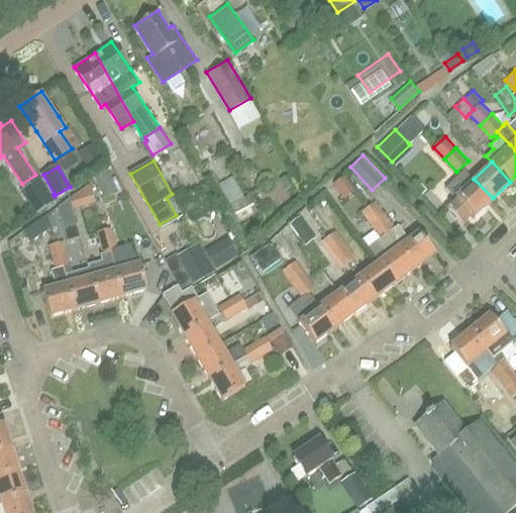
[(93,175),(105,197),(119,190),(107,167),(93,175)]
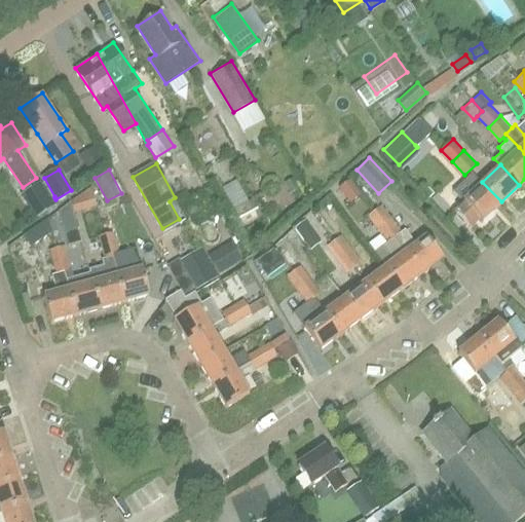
[(501,201),(472,171),(453,189),(463,200),(454,209),(467,223),(477,215),(482,220),(501,201)]
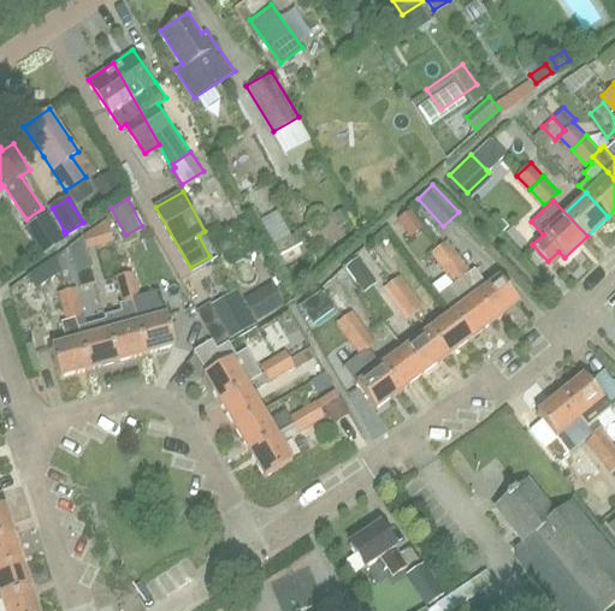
[(339,224),(349,219),(343,206),(332,212),(339,224)]
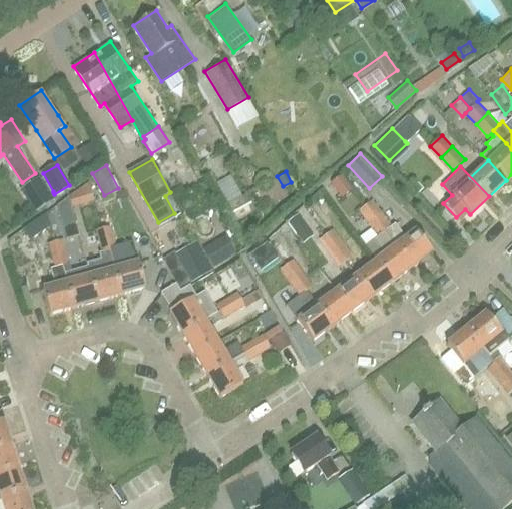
[(230,173),(216,180),(237,219),(257,209),(248,192),(242,195),(230,173)]
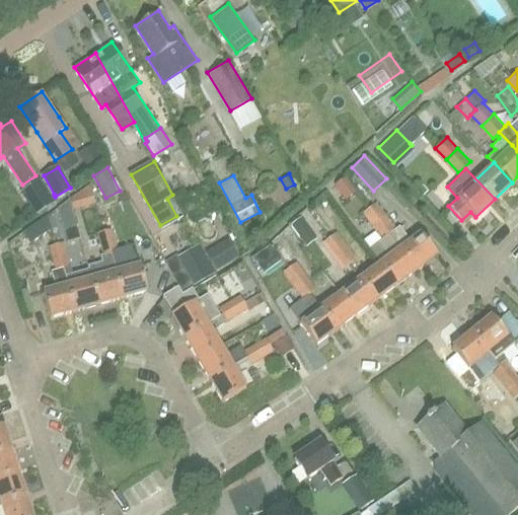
[(357,191),(346,175),(335,184),(346,199),(357,191)]
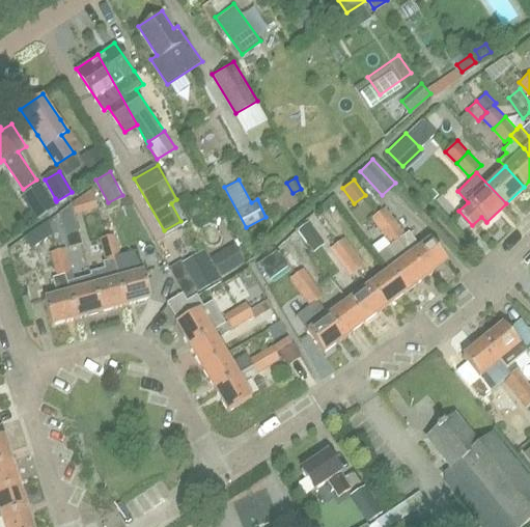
[(424,190),(433,198),(438,192),(430,185),(424,190)]
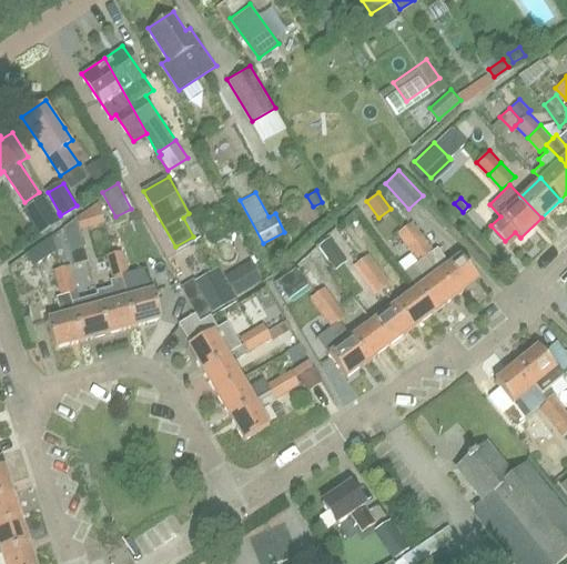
[(105,220),(99,199),(77,214),(80,228),(105,220)]
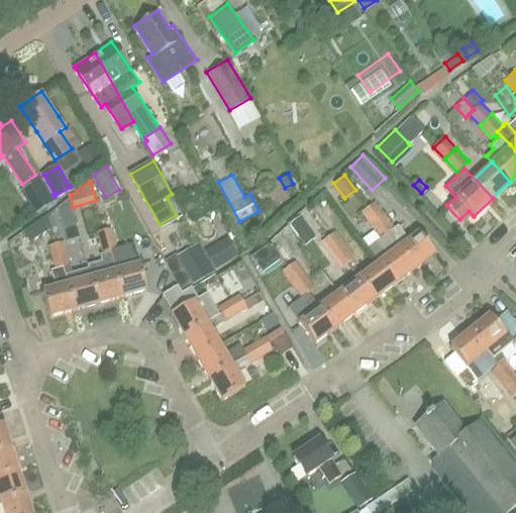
[(202,212),(193,195),(183,201),(192,218),(202,212)]
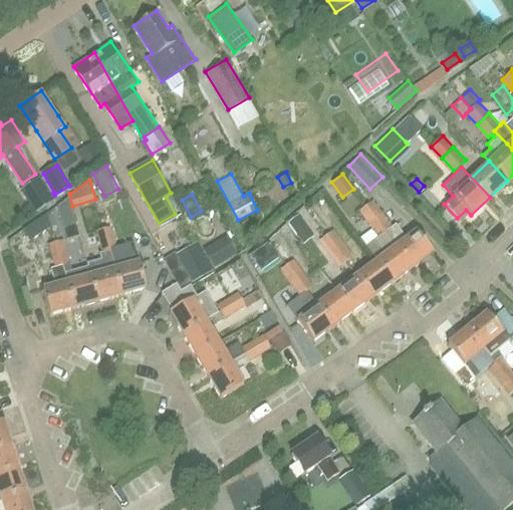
[(72,206),(69,195),(58,204),(62,218),(74,214),(72,206)]
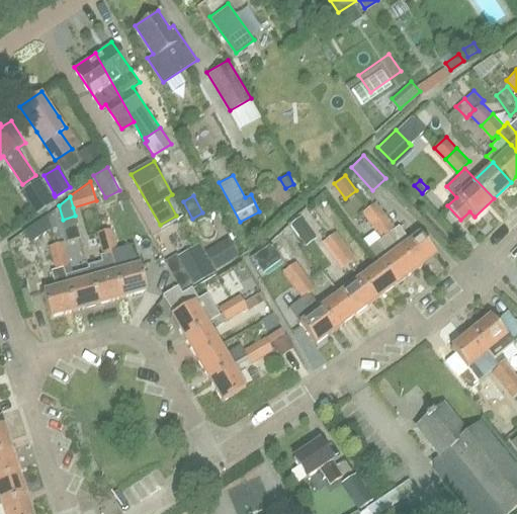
[(218,199),(201,208),(211,226),(228,217),(218,199)]
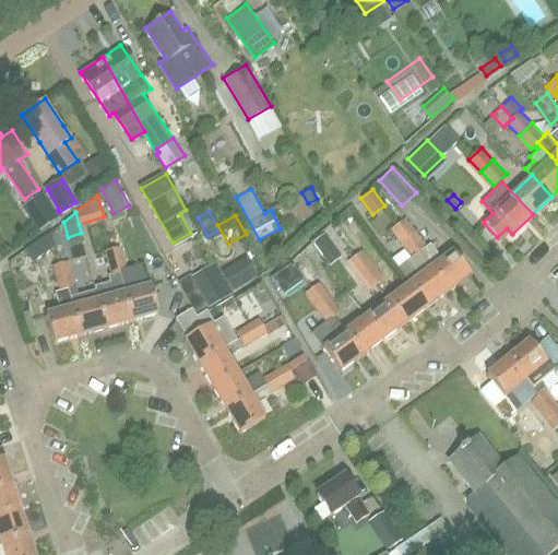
[(405,216),(390,227),(401,243),(403,240),(416,231),(405,216)]
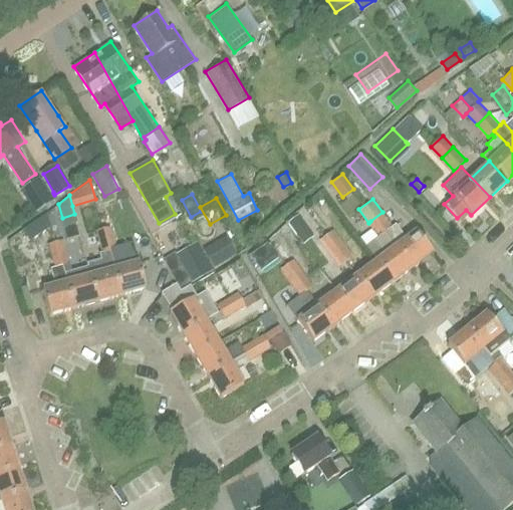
[(48,211),(22,228),(31,240),(52,225),(48,211)]
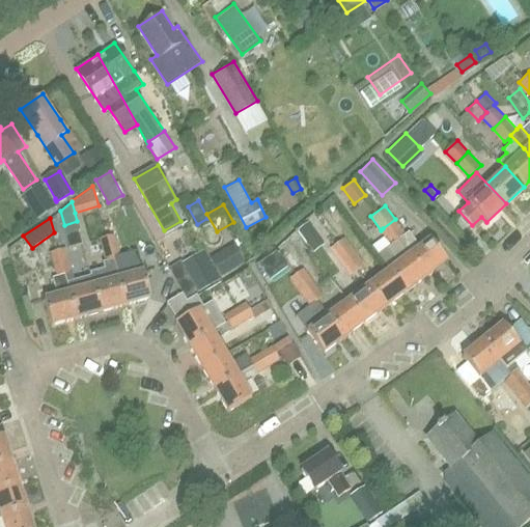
[(383,228),(381,230),(390,242),(377,251),(389,268),(406,289),(426,275),(398,238),(406,232),(395,219),(383,228)]
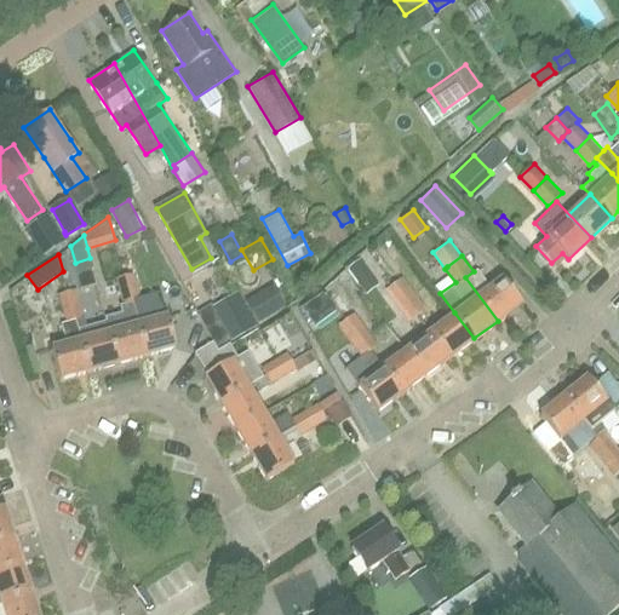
[(360,257),(348,265),(359,280),(371,271),(360,257)]
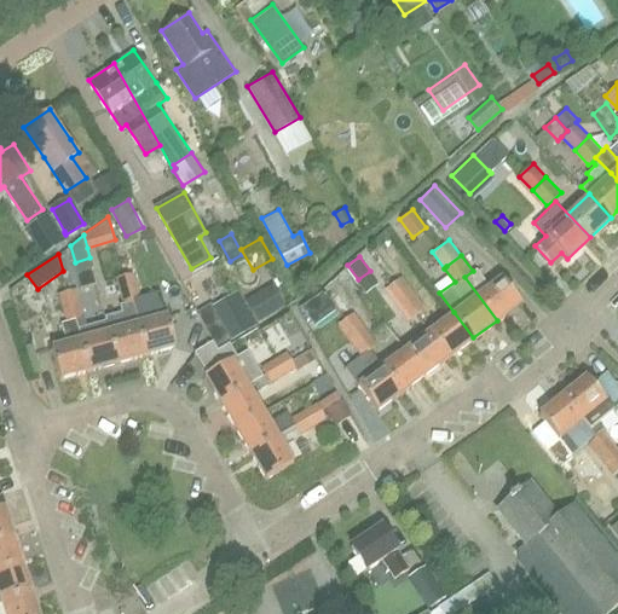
[(477,267),(473,271),(465,277),(497,320),(521,302),(502,276),(490,284),(477,267)]
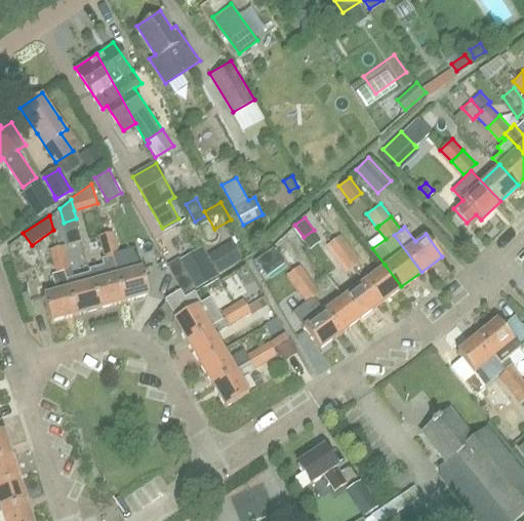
[(110,244),(117,242),(114,230),(98,235),(101,244),(109,242),(110,244)]
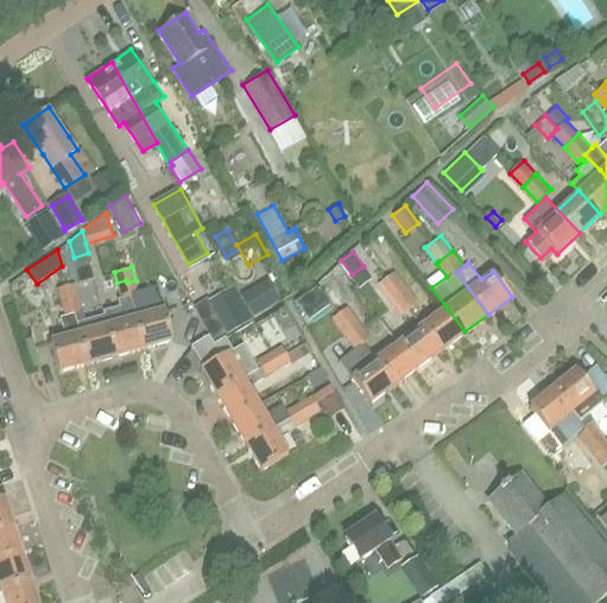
[(390,297),(406,285),(394,271),(379,283),(390,297)]
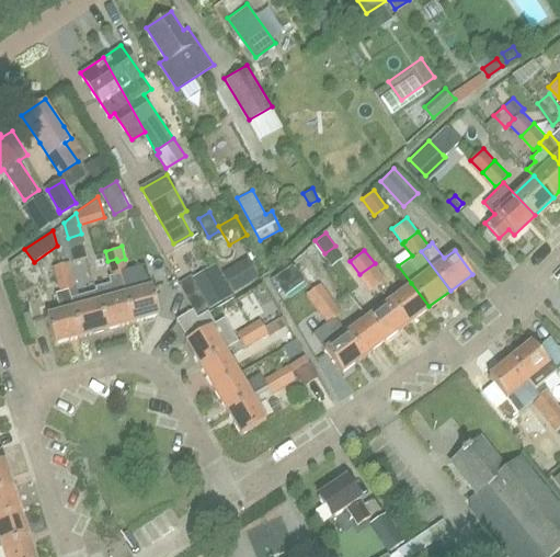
[(133,320),(120,273),(128,271),(125,259),(117,261),(116,259),(107,261),(112,273),(110,273),(112,280),(95,284),(96,288),(107,327),(133,320)]
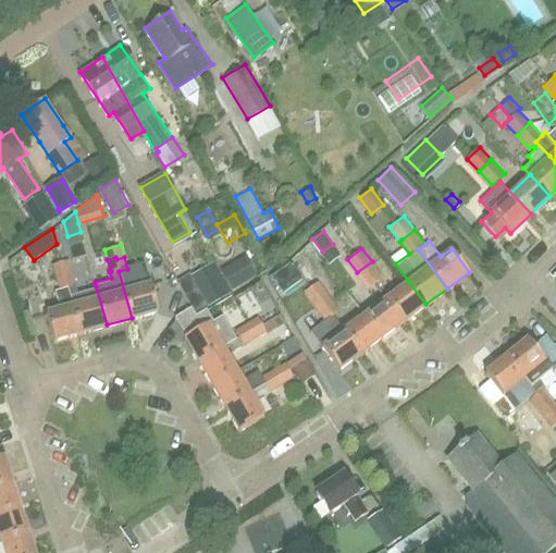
[(68,258),(52,262),(56,273),(64,271),(64,273),(72,271),(68,258)]
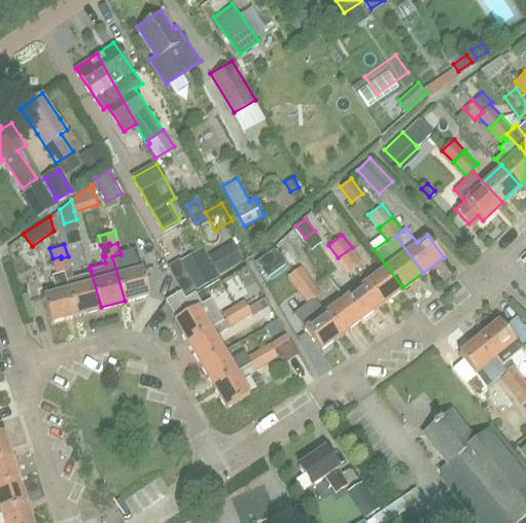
[(234,260),(223,244),(209,253),(218,270),(234,260)]
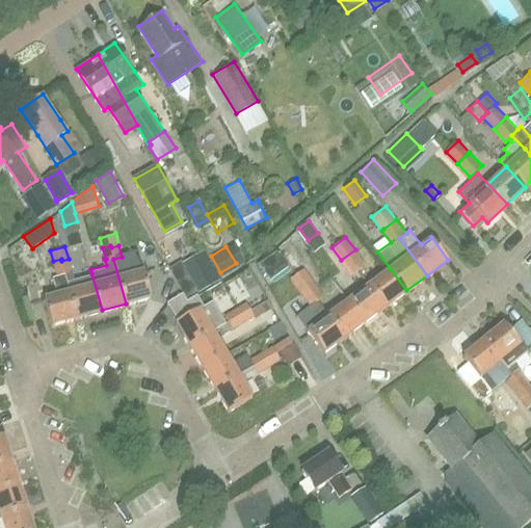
[(221,280),(203,247),(181,261),(201,292),(221,280)]
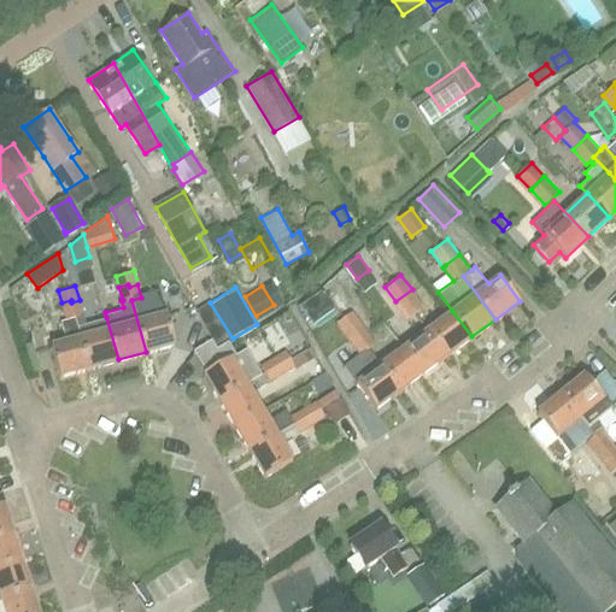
[(340,309),(347,302),(335,288),(328,294),(340,309)]
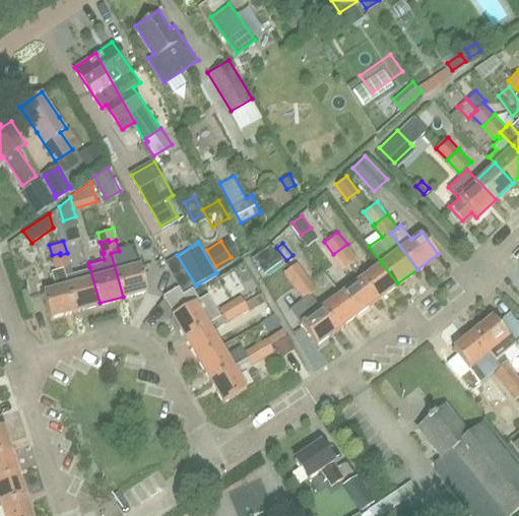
[(254,255),(265,270),(281,258),(271,244),(254,255)]
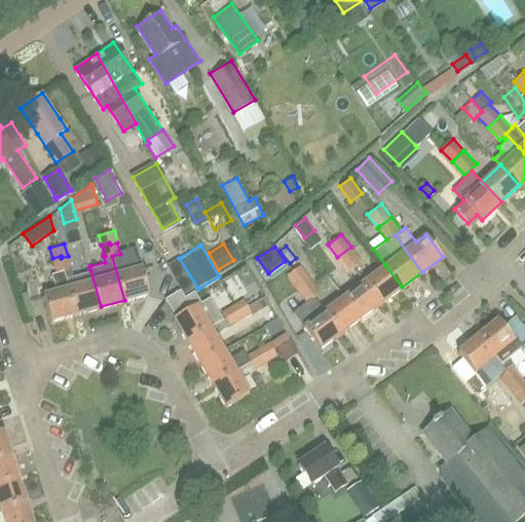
[(362,261),(351,247),(337,257),(347,271),(362,261)]
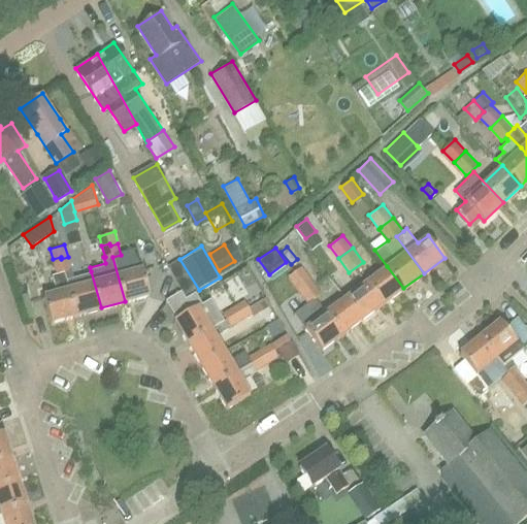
[(52,274),(57,291),(44,294),(52,321),(76,315),(66,277),(64,269),(70,268),(68,257),(61,259),(61,257),(53,259),(58,272),(52,274)]
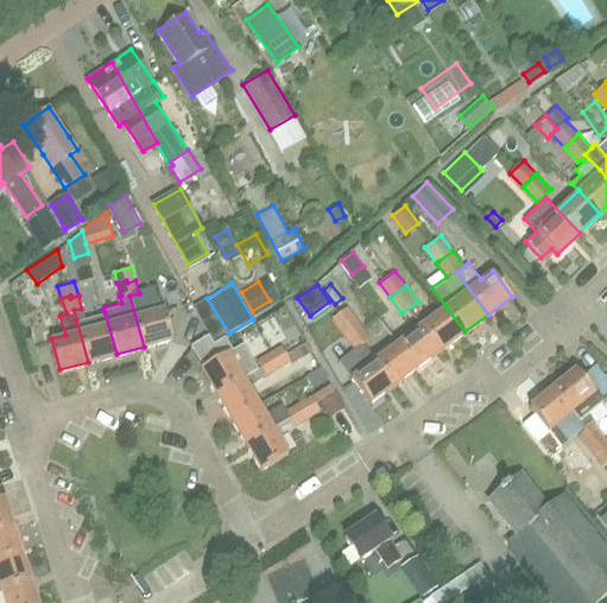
[(343,331),(359,321),(347,305),(340,311),(332,317),(343,331)]
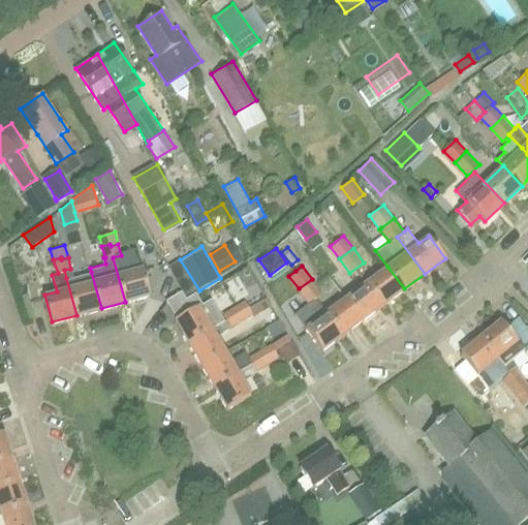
[(404,288),(387,267),(367,282),(383,304),(404,288)]
